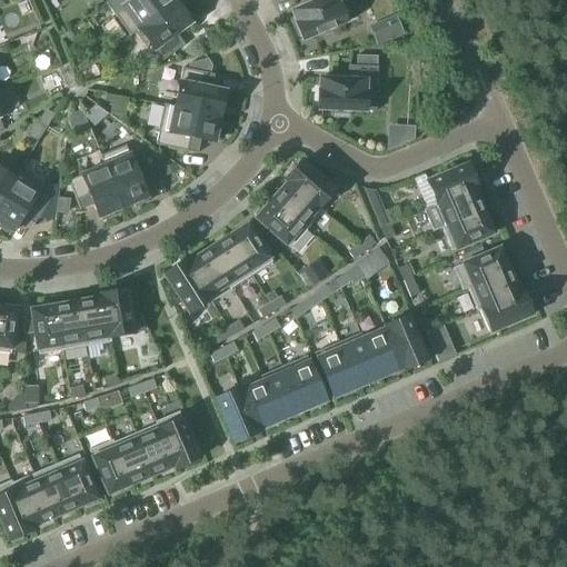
[(111,0),(108,2),(131,35),(136,31),(177,1),(176,0),(111,0)]
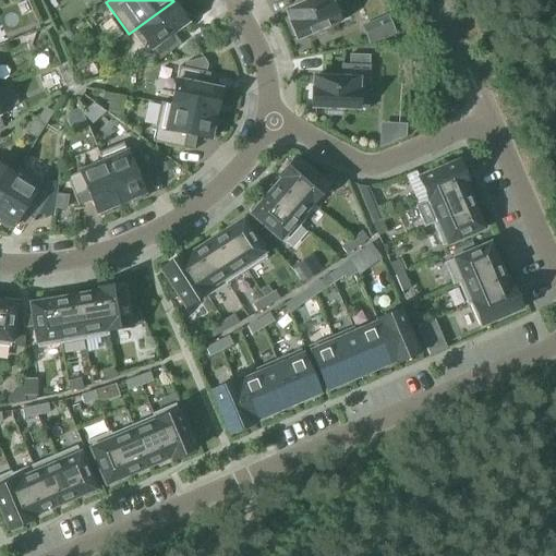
[(311,0),(287,10),(299,38),(313,32),(314,35),(329,28),(328,25),(351,16),(345,0),(311,0)]
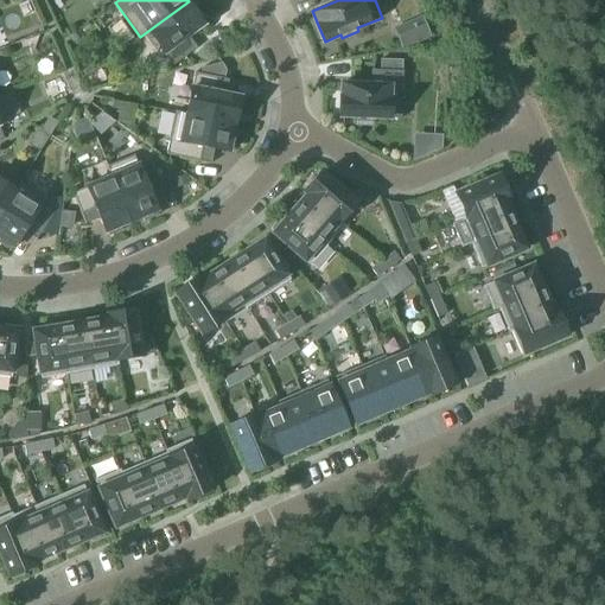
[(189,1),(145,33),(161,56),(165,52),(174,64),(198,46),(190,34),(205,24),(189,1)]
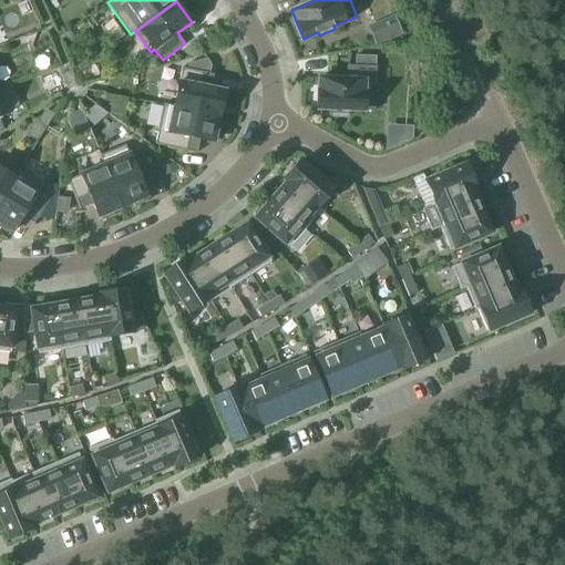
[(406,33),(397,13),(382,19),(391,39),(406,33)]
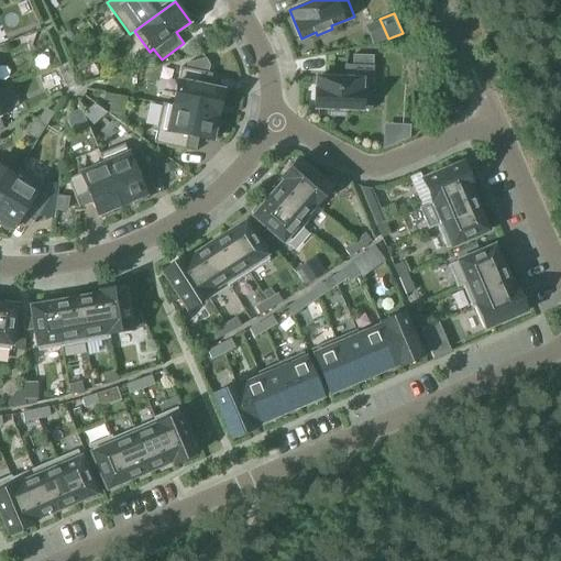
[(317,76),(316,108),(330,108),(330,111),(348,112),(348,108),(373,109),(374,64),(374,58),(353,57),(353,64),(345,63),(344,77),(317,76)]
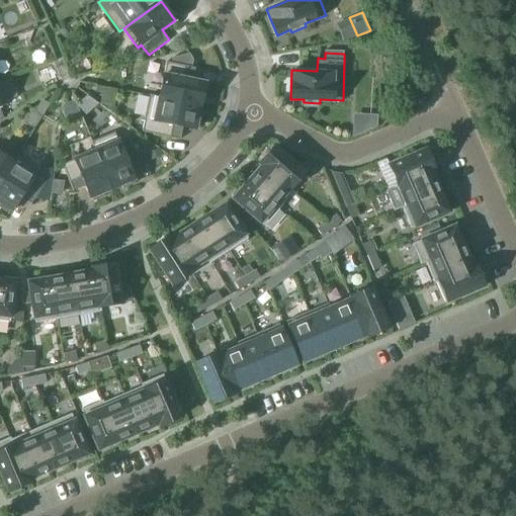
[(167,61),(160,97),(201,105),(206,80),(193,77),(195,67),(192,66),(171,62),(167,61)]
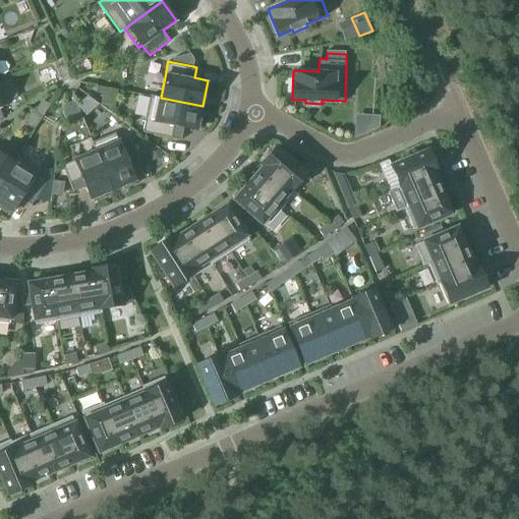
[(0,80),(0,118),(5,117),(1,107),(9,104),(0,80)]
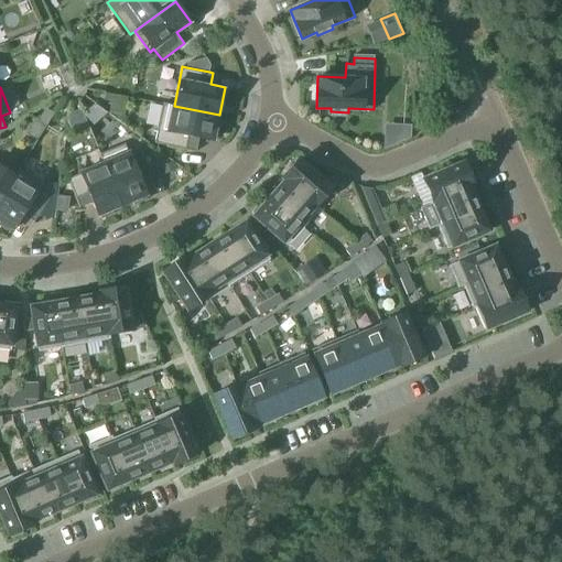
[(114,94),(112,100),(128,104),(129,96),(114,94)]
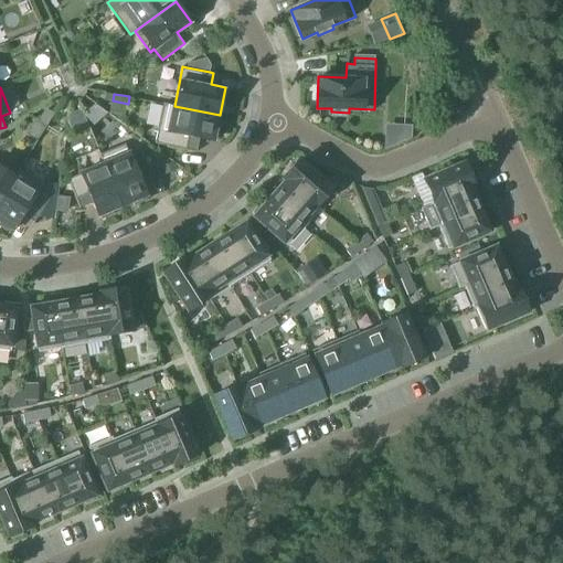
[(163,104),(156,142),(198,151),(200,138),(214,140),(214,138),(219,139),(222,126),(218,125),(220,115),(174,106),(163,104)]
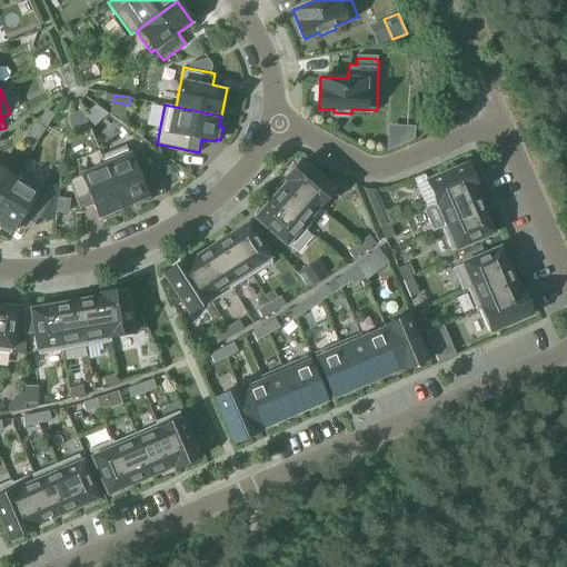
[(48,110),(41,121),(49,126),(56,116),(48,110)]
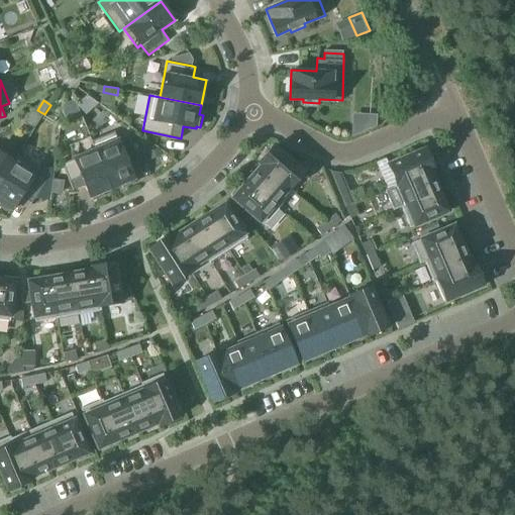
[(115,130),(93,139),(96,148),(112,188),(121,184),(123,188),(135,183),(133,179),(134,179),(128,164),(140,159),(130,134),(118,139),(115,130)]
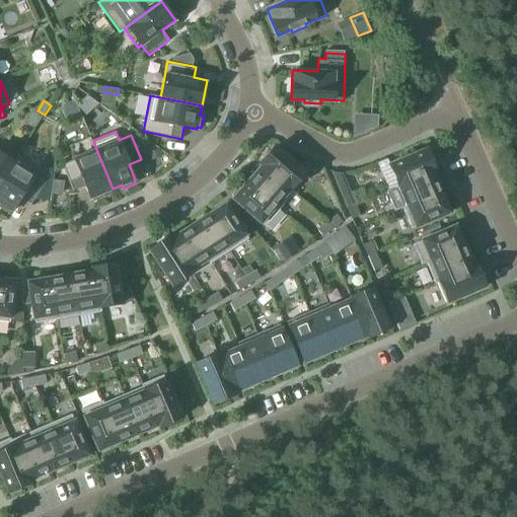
[(0,146),(0,189),(19,159),(0,146)]
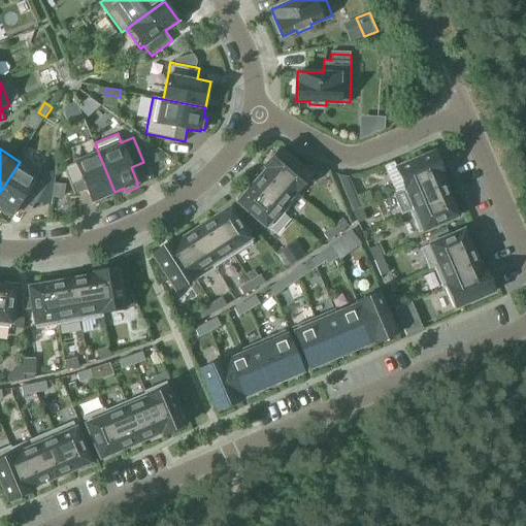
[(267,167),(269,168),(296,192),(311,174),(283,149),(267,167)]
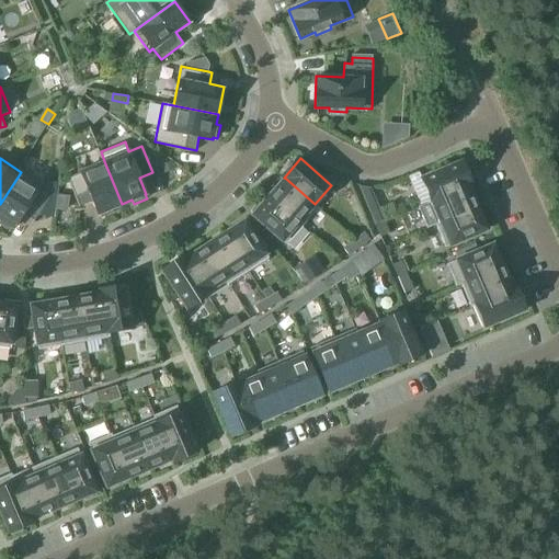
[(423,178),(433,201),(469,185),(472,184),(467,173),(470,171),(466,161),(463,162),(461,160),(423,178)]
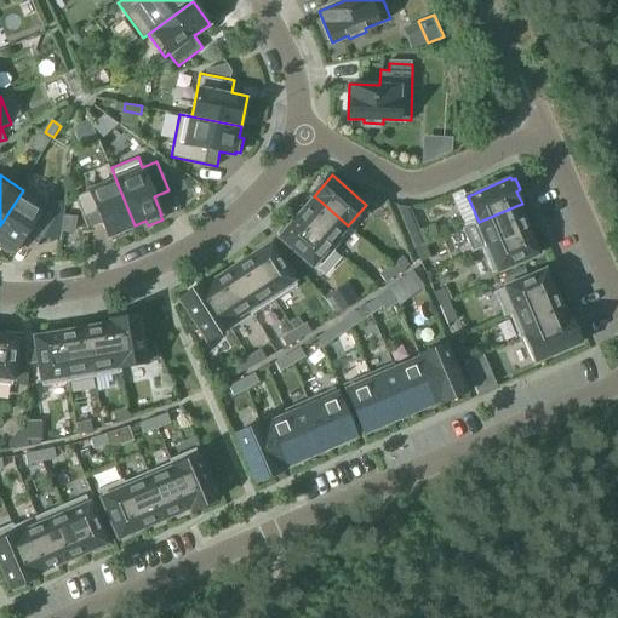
[(115,178),(75,194),(87,224),(101,218),(108,236),(109,236),(112,241),(126,235),(124,230),(135,225),(115,178)]
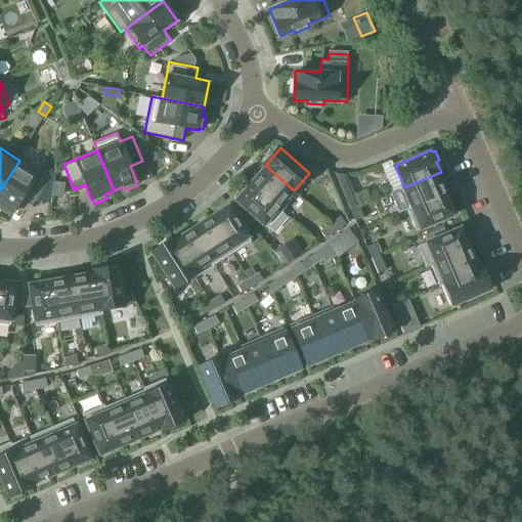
[(164,150),(151,156),(154,161),(166,156),(164,150)]
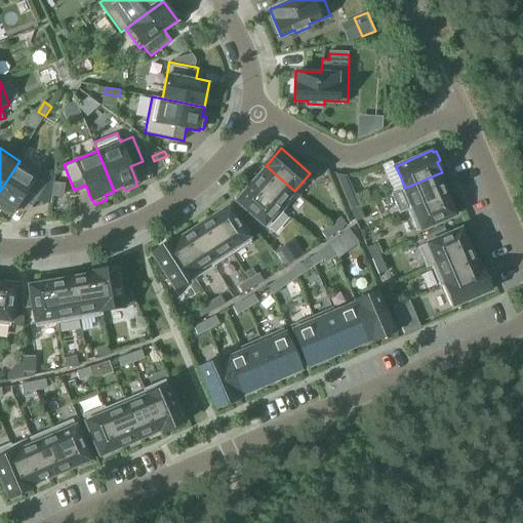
[(19,161),(0,191),(0,203),(3,205),(1,209),(11,215),(13,212),(14,212),(23,199),(33,205),(46,184),(36,176),(41,168),(22,157),(19,161)]
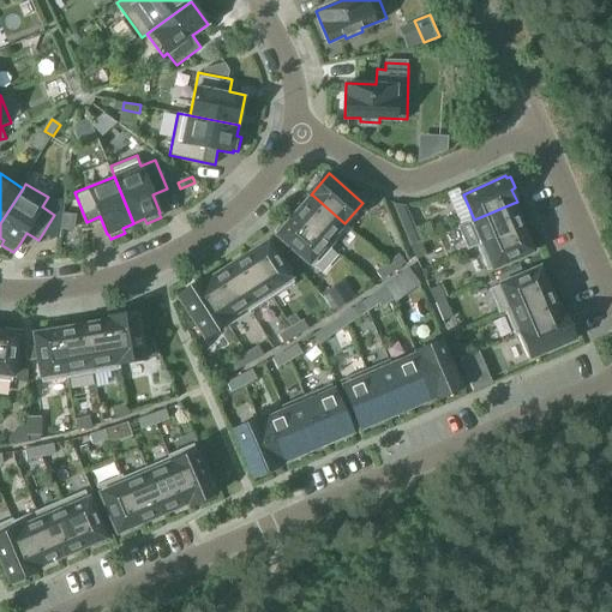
[(297,215),(333,246),(349,227),(345,223),(313,196),(305,205),(297,215)]
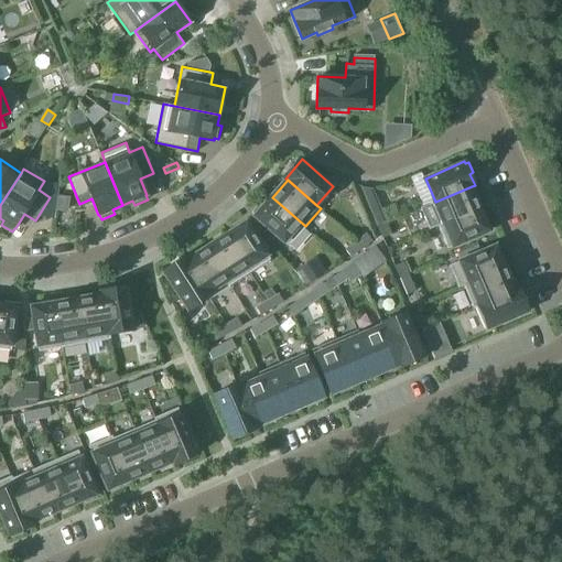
[(472,186),(435,202),(430,204),(440,226),(482,208),(472,186)]
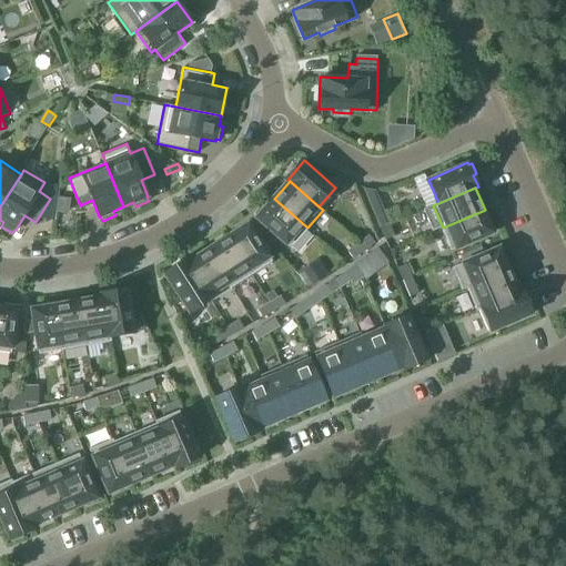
[(60,195),(59,211),(70,212),(72,196),(60,195)]
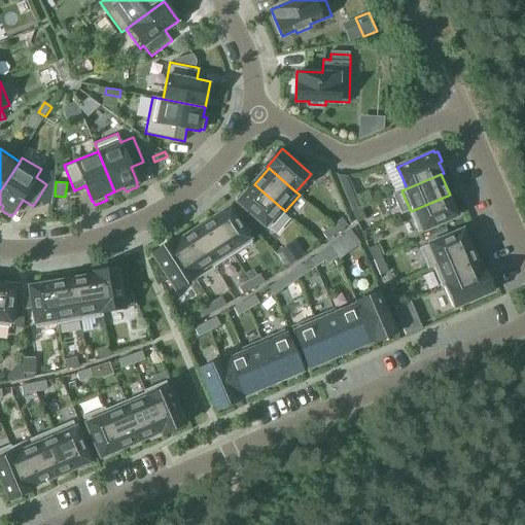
[(239,200),(238,201),(270,229),(285,211),(254,184),(247,193),(245,190),(238,199),(239,200)]
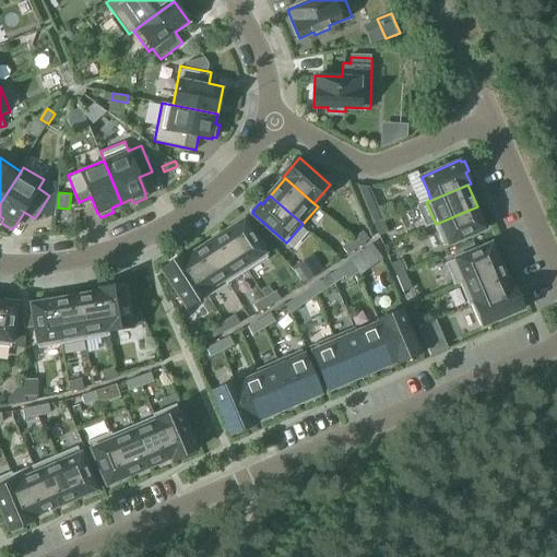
[(477,206),(436,224),(445,246),(486,228),(477,206)]
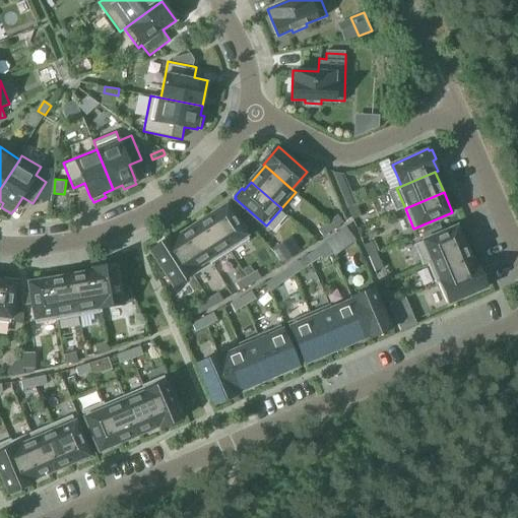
[(209,215),(232,250),(250,238),(245,230),(248,228),(242,218),(239,220),(228,203),(209,215)]
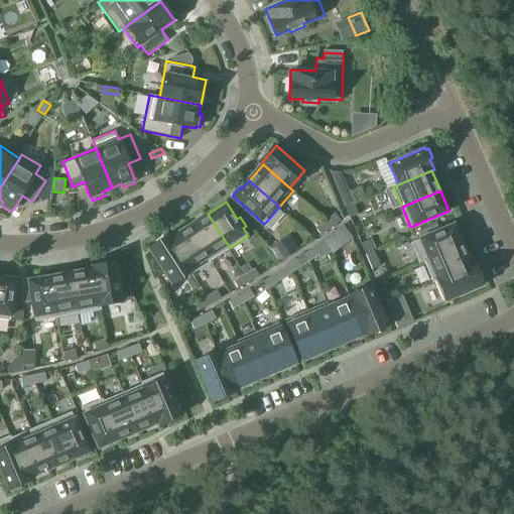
[(347,206),(351,217),(359,213),(354,202),(347,206)]
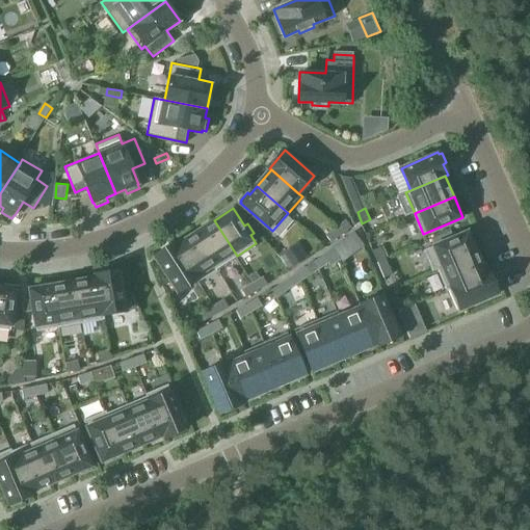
[(337,227),(342,234),(352,226),(347,219),(337,227)]
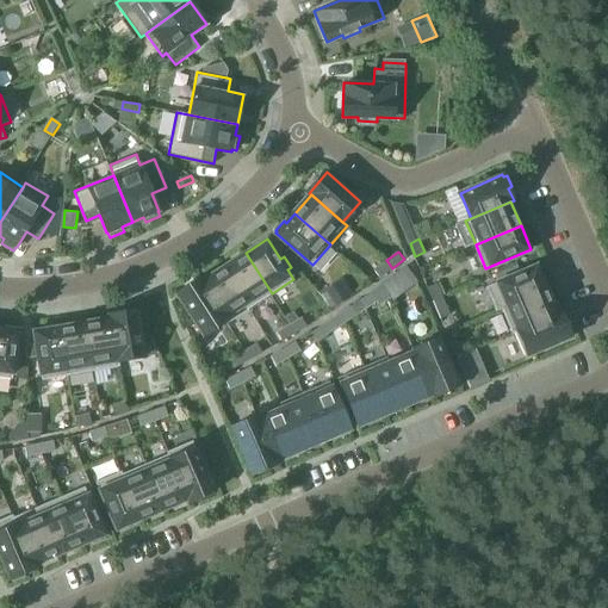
[(249,308),(272,293),(246,253),(223,267),(249,308)]
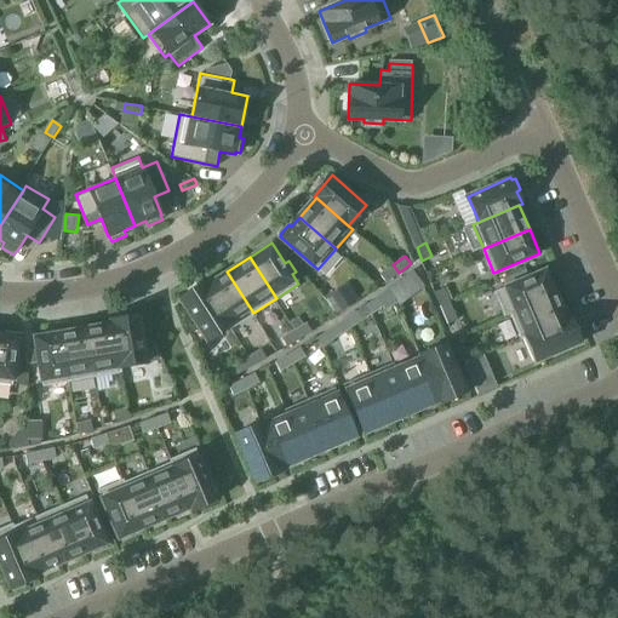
[(387,281),(399,273),(393,264),(382,273),(387,281)]
